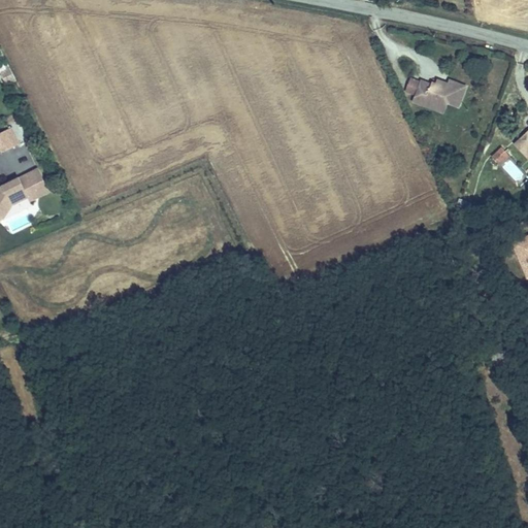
[(15,80),(9,68),(1,73),(7,85),(15,80)]
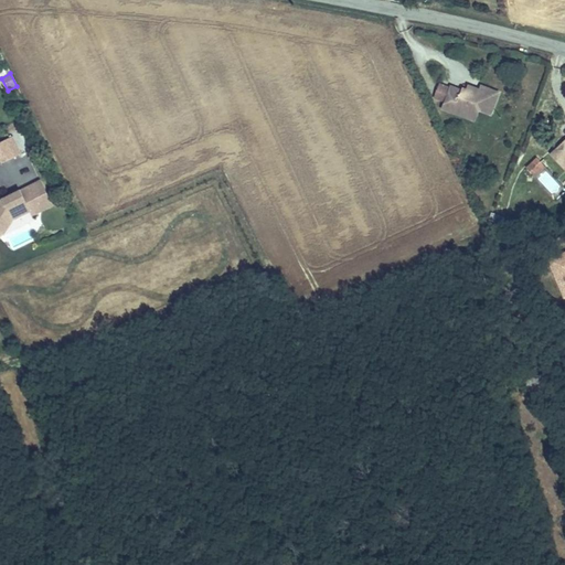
[(439,108),(450,113),(452,107),(467,114),(470,107),(477,110),(489,114),(497,92),(478,85),(475,93),(460,86),(458,91),(447,86),(439,108)]
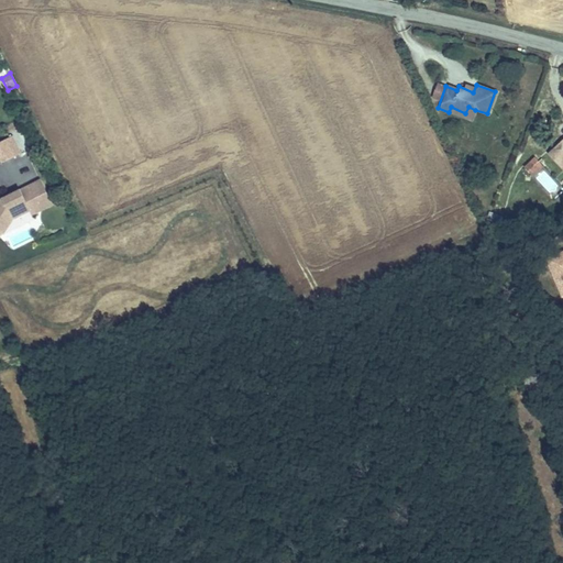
[(451,107),(449,112),(471,120),(475,110),(468,107),(465,113),(451,107)]
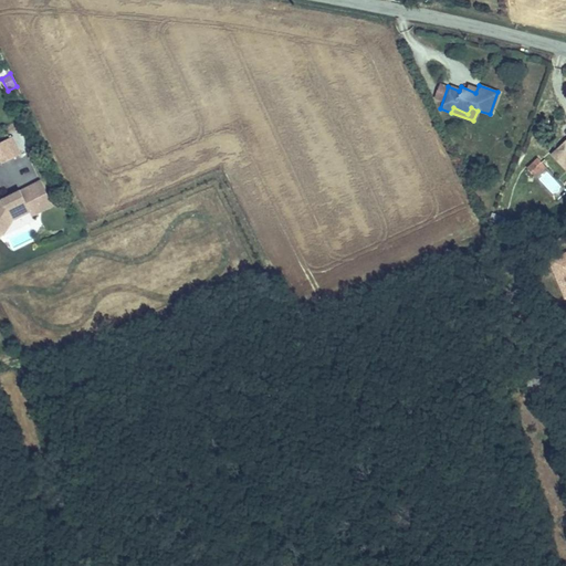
[(22,155),(13,137),(6,142),(13,159),(22,155)]
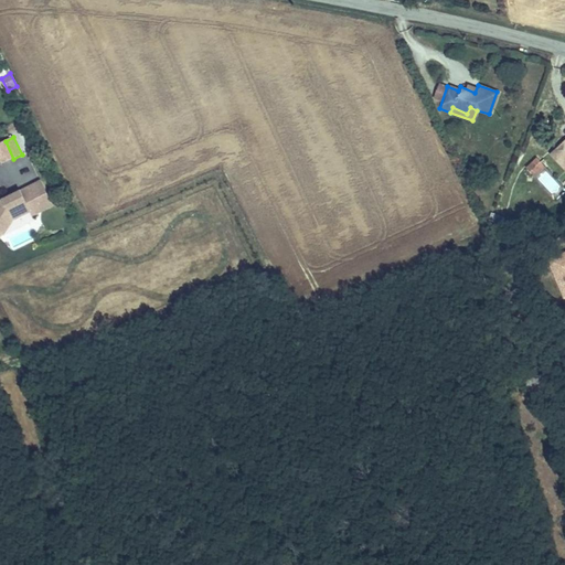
[(13,159),(6,141),(0,142),(0,156),(3,163),(13,159)]
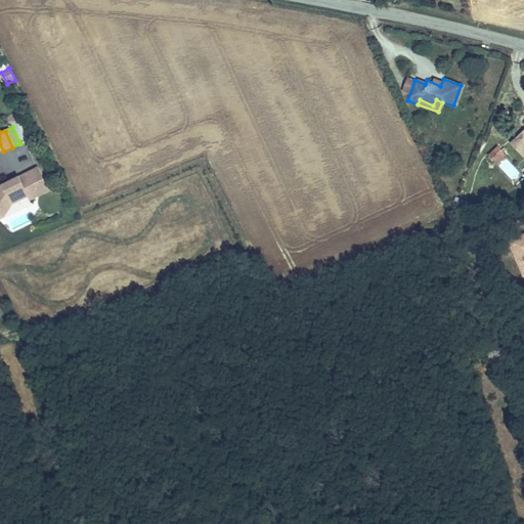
[(523,147),(523,131),(511,144),(518,151),(523,146),(523,147)]
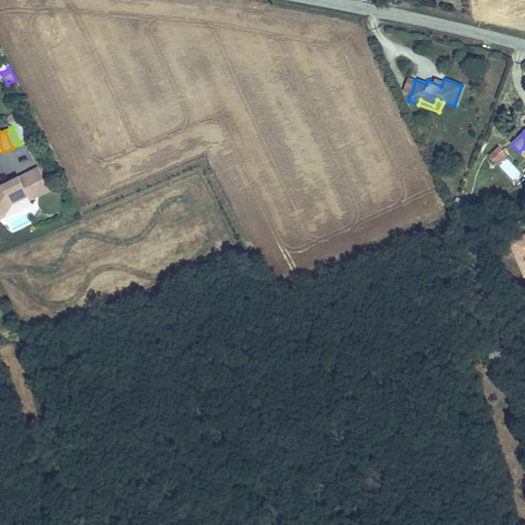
[(497,165),(508,154),(497,145),(487,155),(497,165)]
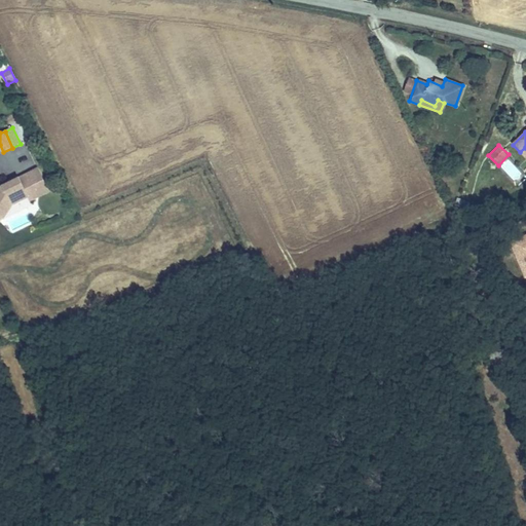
[(49,191),(38,170),(31,173),(39,188),(27,193),(29,196),(31,200),(49,191)]
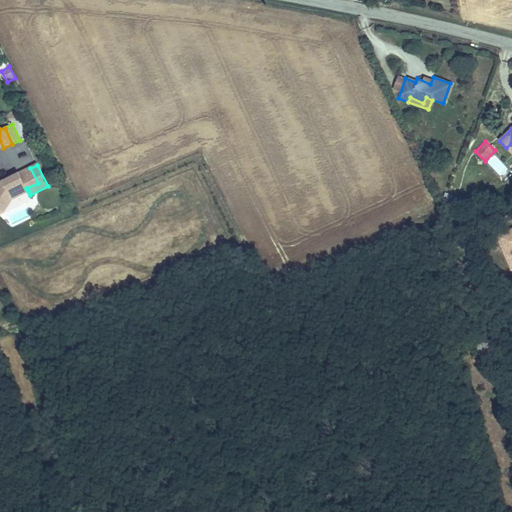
[(26,188),(38,183),(30,168),(19,174),(19,175),(16,177),(15,175),(0,183),(0,209),(4,212),(12,199),(28,191),(26,188)]
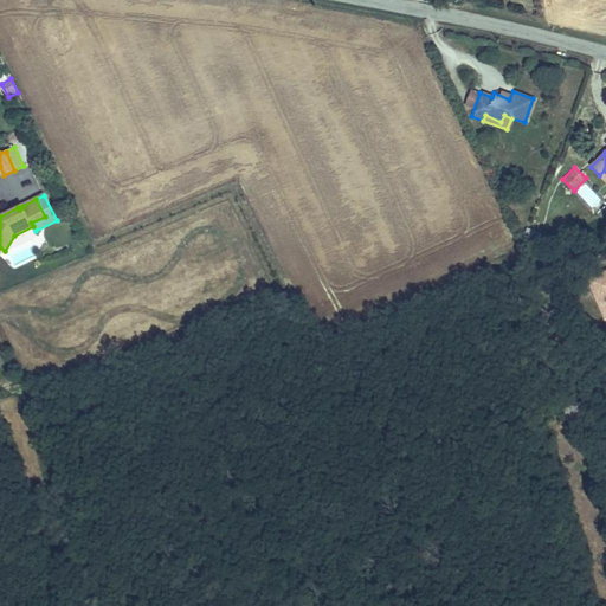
[(605,272),(588,281),(605,320),(605,272)]
